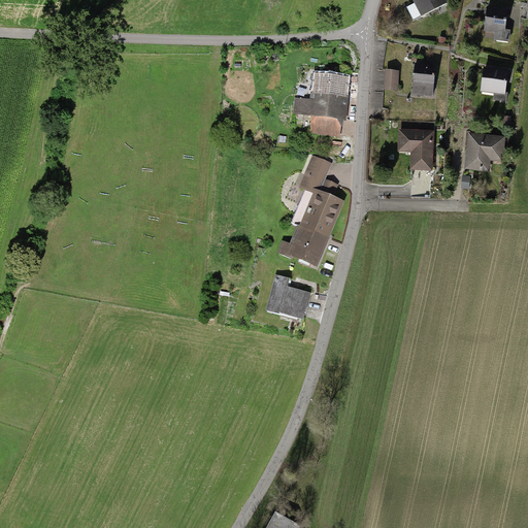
[(413,0),(415,4),(411,5),(419,20),(448,5),(443,0),(413,0)]
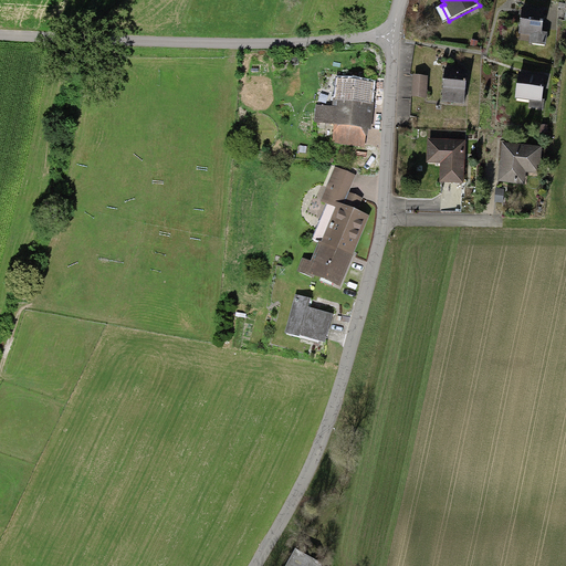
[(544,11),(523,9),(520,34),(531,35),(530,44),(545,46),(547,32),(542,32),(543,21),(544,11)]
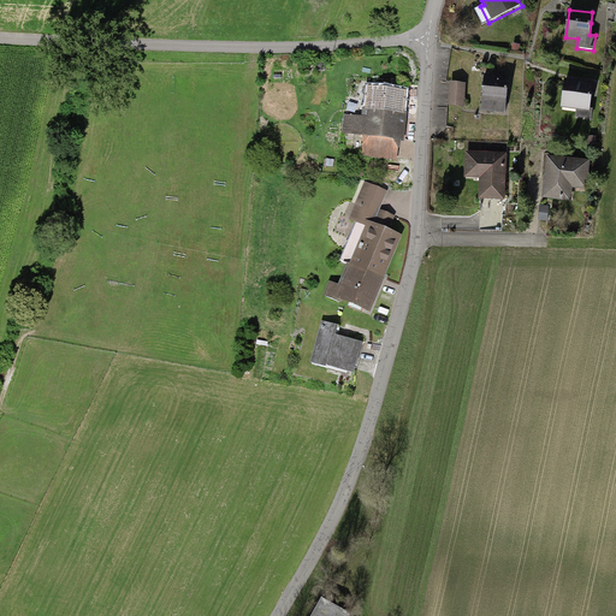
[(509,78),(485,75),(481,113),(505,116),(508,88),(509,78)]
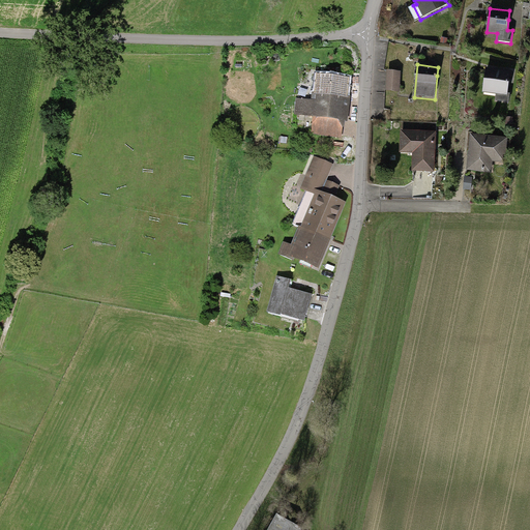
[(510,74),(487,70),(483,94),(507,96),(509,81),(510,74)]
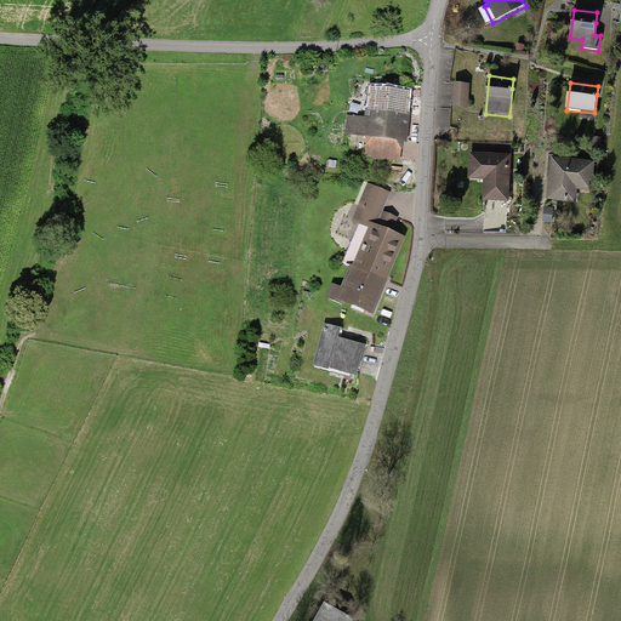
[(469,85),(453,85),(451,109),(468,110),(469,85)]
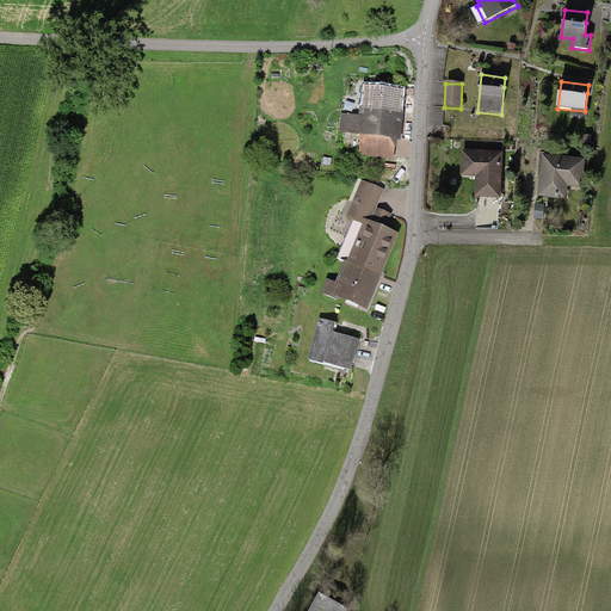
[(363,107),(359,107),(359,115),(341,112),(339,133),(360,135),(358,154),(395,158),(397,141),(402,141),(405,111),(402,111),(405,90),(397,90),(365,86),(363,107)]
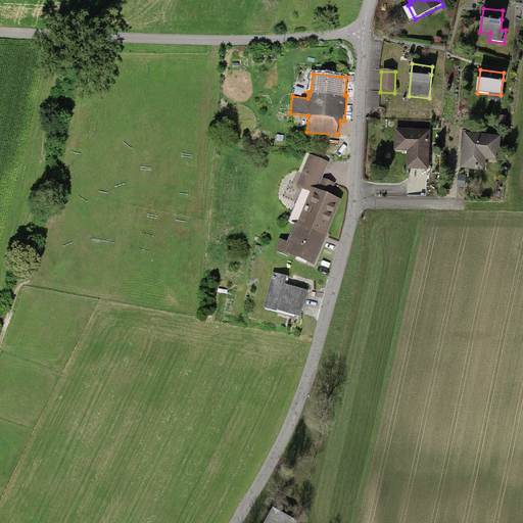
[(430,132),(396,130),(394,151),(407,152),(406,170),(428,171),(429,148),(430,132)]
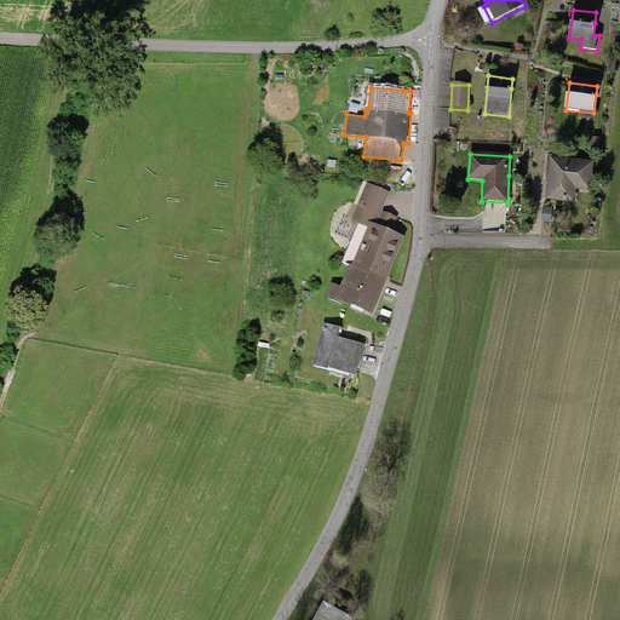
[(564,159),(551,156),(546,201),(574,204),(577,190),(591,193),(595,161),(564,159)]
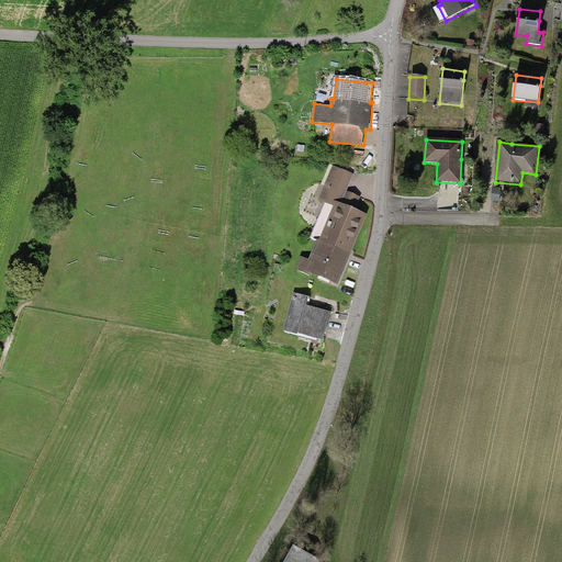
[(353,175),(332,166),(317,200),(326,203),(312,237),(319,240),(311,261),(301,258),(295,271),(303,273),(304,272),(338,285),(367,215),(356,211),(360,198),(346,192),(353,175)]
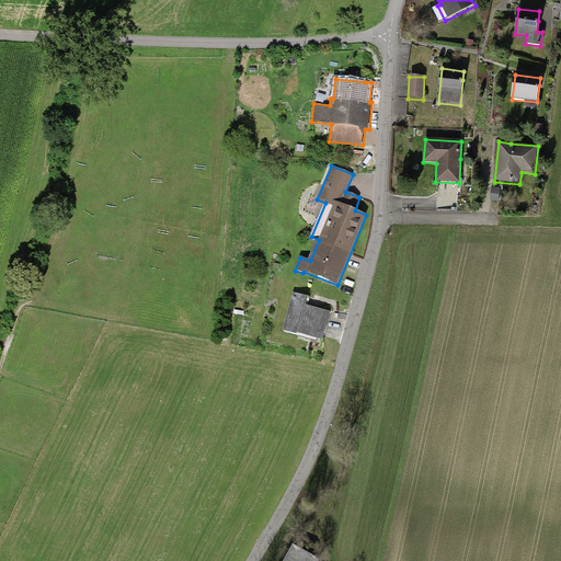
[(305,305),(307,297),(294,294),(284,329),(322,340),(330,311),(305,305)]
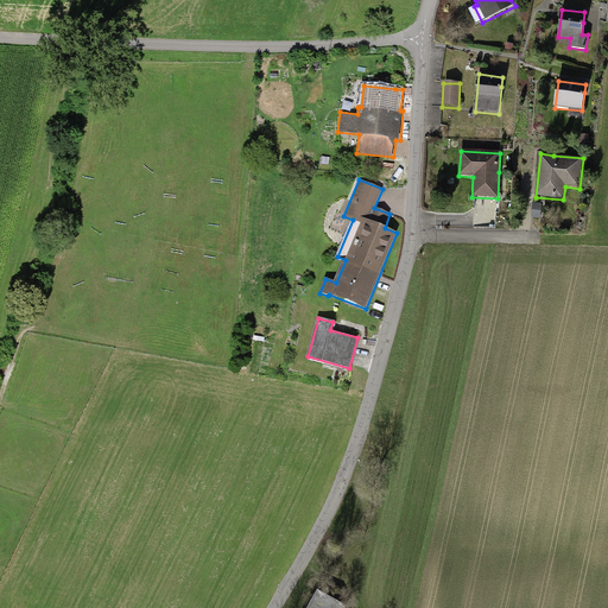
[(347,607),(349,606),(320,590),(309,607),(347,607)]
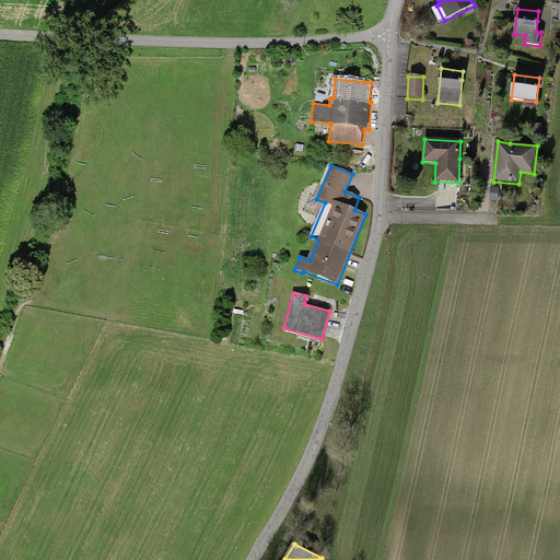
All buildings are outlined.
